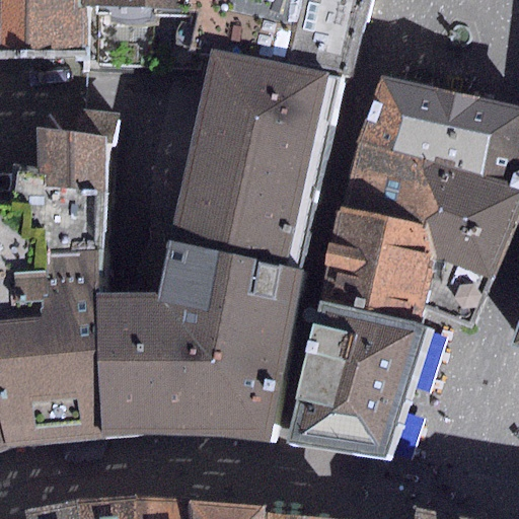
[(0,0),(0,51),(88,51),(89,6),(78,6),(78,0),(0,0)]
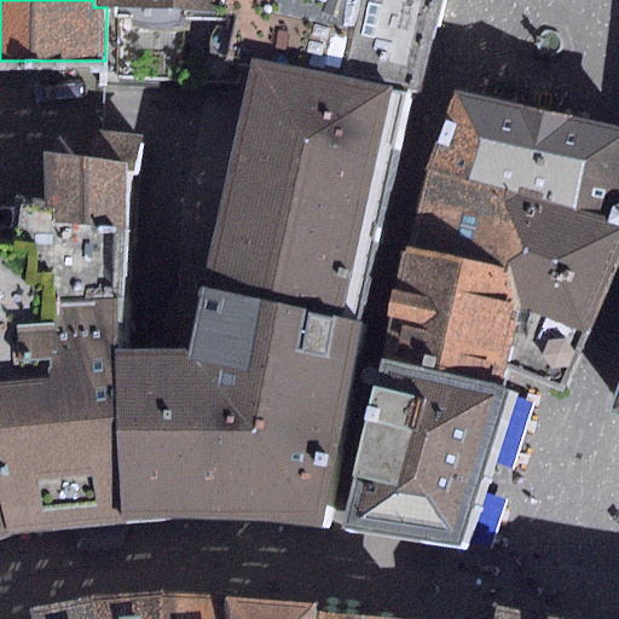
[(93,0),(93,7),(106,7),(105,61),(106,77),(236,82),(238,58),(250,61),(345,80),(359,0),(93,0)]
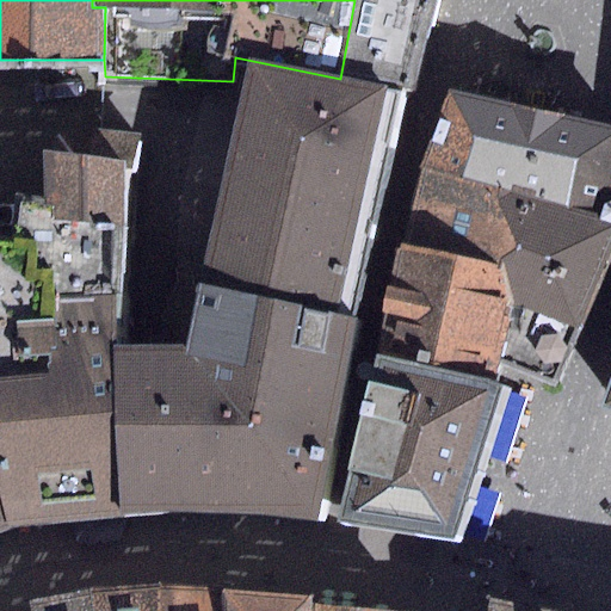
[(430,0),(355,0),(340,79),(399,91),(430,0)]
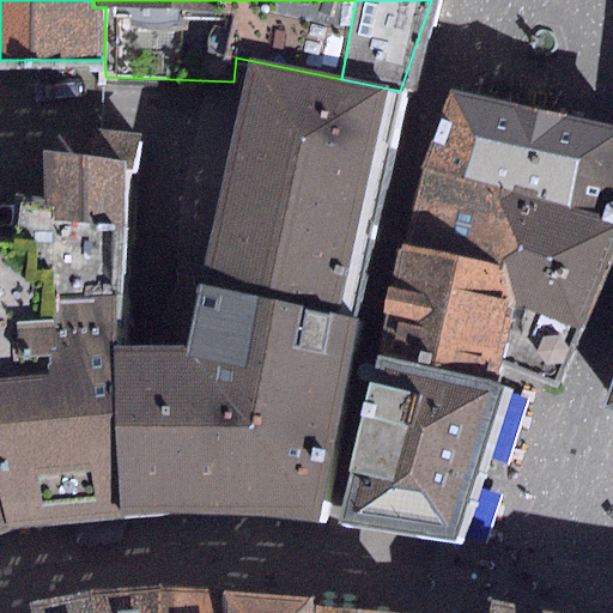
[(320,526),(357,320),(400,91),(341,79),(248,60),(189,345),(120,350),(126,520),(235,513),(320,526)]
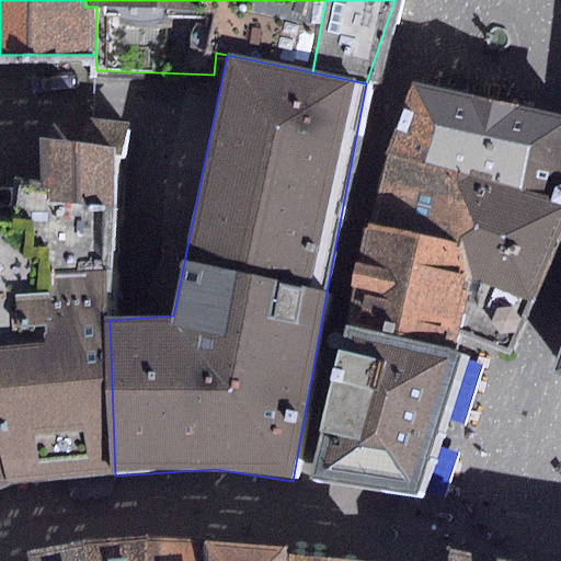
[(560,121),(420,90),(399,161),(560,193),(560,121)]
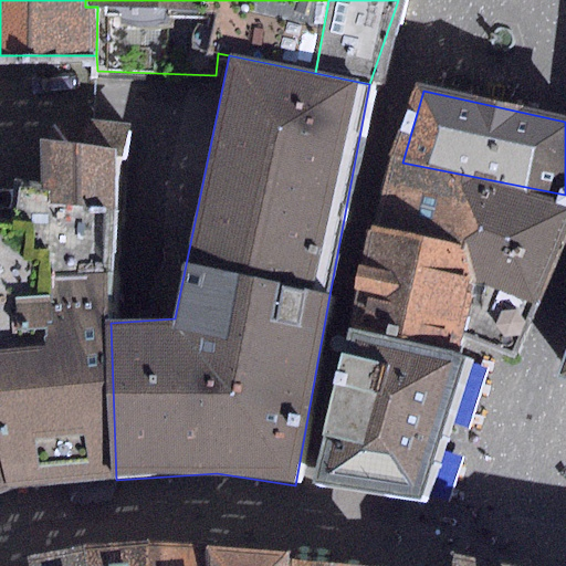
[(12,179),(10,222),(31,223),(30,250),(50,252),(50,280),(112,280),(116,149),(38,139),(40,182),(12,179)]
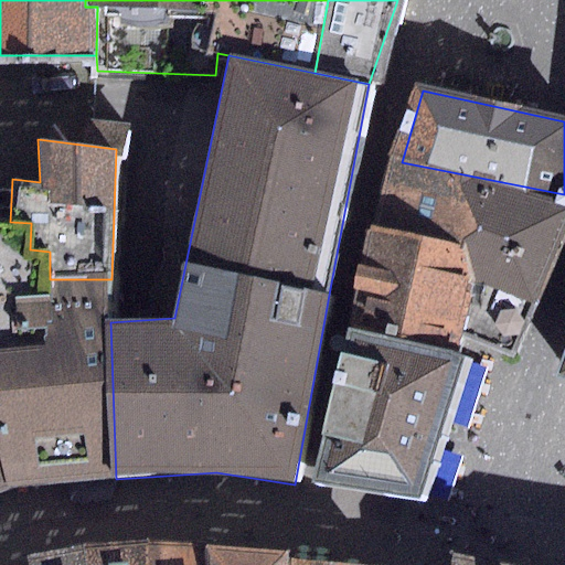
[(354,356),(473,363),(500,369),(521,363),(564,247),(564,194),(402,162),(354,356)]
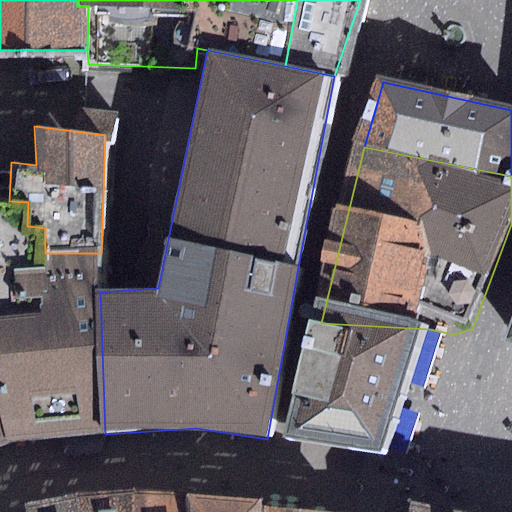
[(0,431),(3,444),(105,434),(100,292),(101,253),(45,253),(45,228),(27,226),(28,202),(9,201),(0,200),(0,431)]
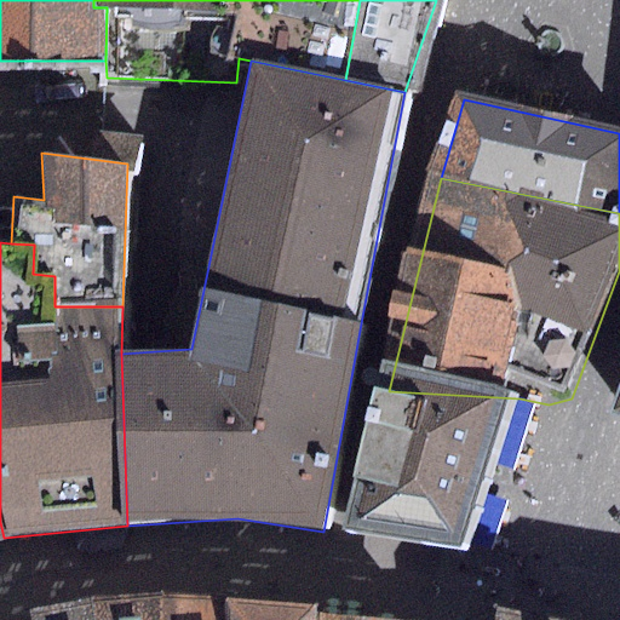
[(389,391),(360,530),(470,552),(520,399),(389,391)]
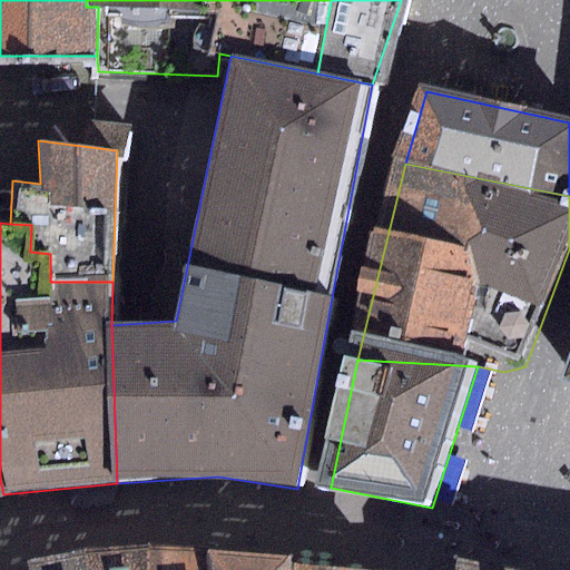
[(151,569),(151,548),(27,558),(28,569),(151,569)]
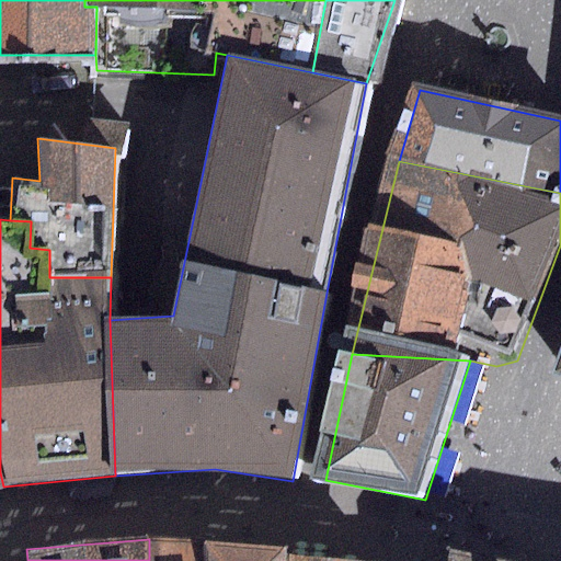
[(289,547),(149,539),(149,560),(285,560),(285,557),(289,547)]
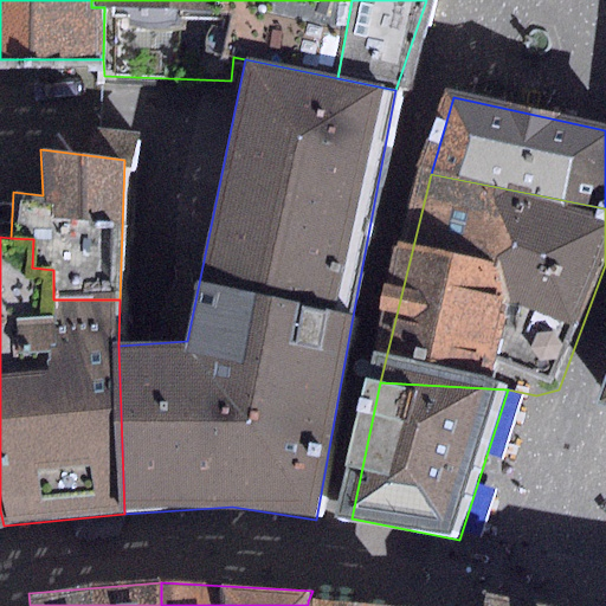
[(457,605),(485,605),(487,594),(457,605)]
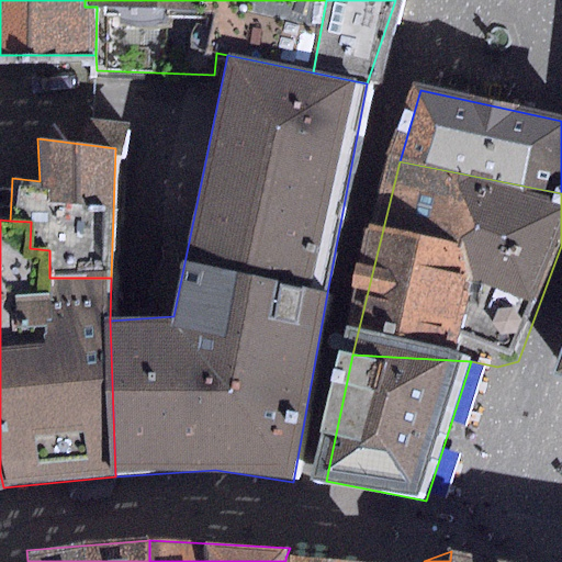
[(497,561),(451,551),(450,561),(497,561)]
